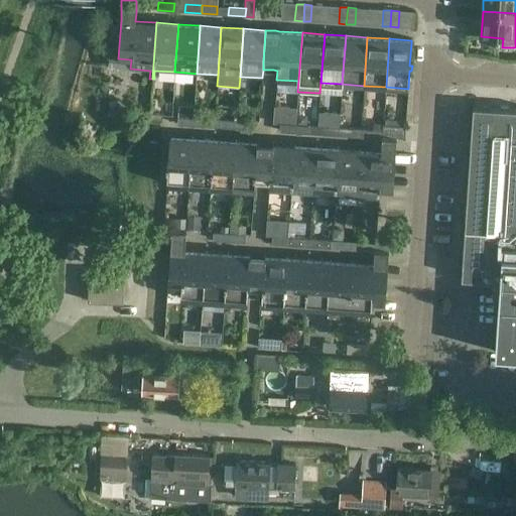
[(273,124),(279,124),(294,125),(295,108),(274,107),(273,124)]
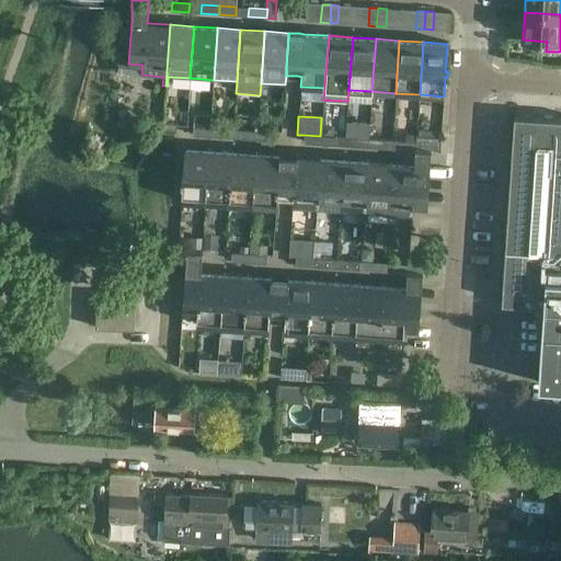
[(503,301),(523,302),(544,305),(546,275),(560,276),(560,118),(557,118),(537,117),(515,116),(503,301)]
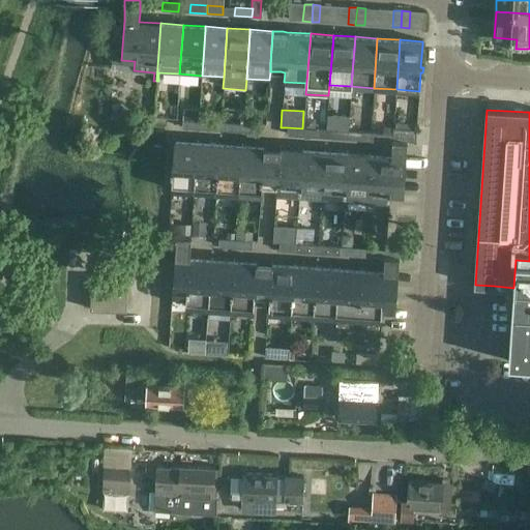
[(333,117),(332,130),(347,131),(348,118),(333,117)]
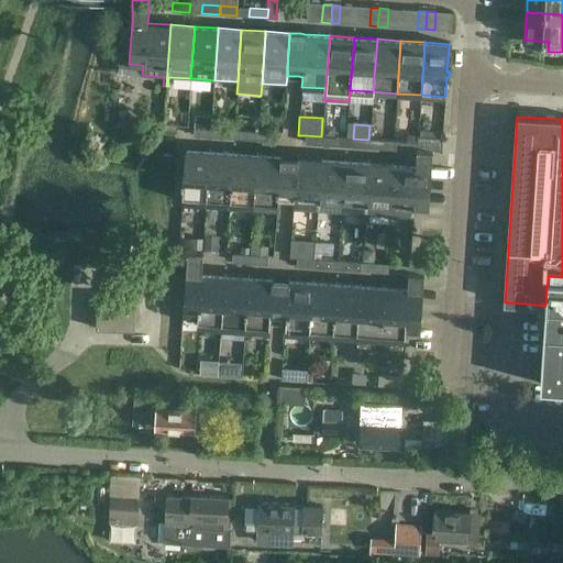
[(210,138),(211,129),(194,128),(192,136),(210,138)]
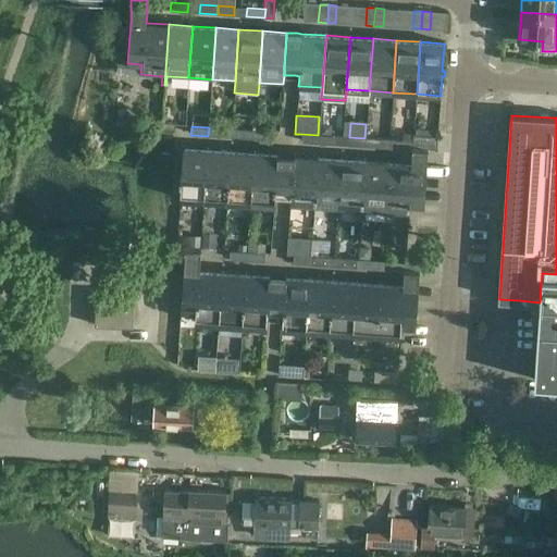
[(209,127),(208,136),(225,137),(226,128),(209,127)]
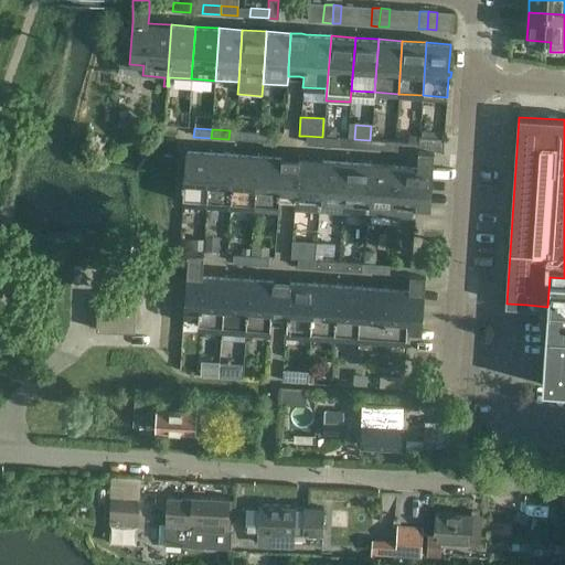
[(258,141),(259,132),(242,131),(241,140),(258,141)]
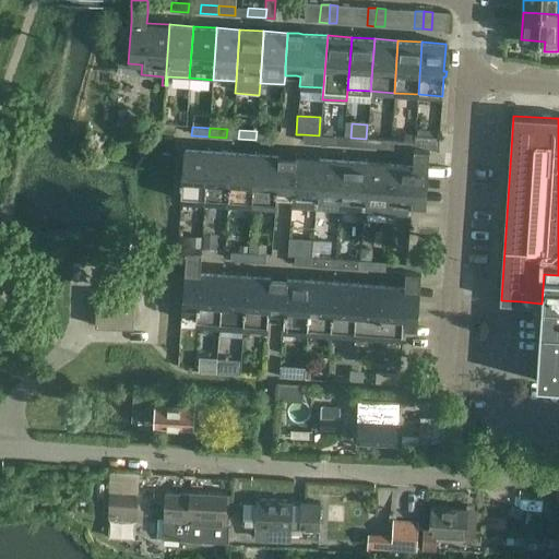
[(257,131),(256,140),(273,141),(274,132),(257,131)]
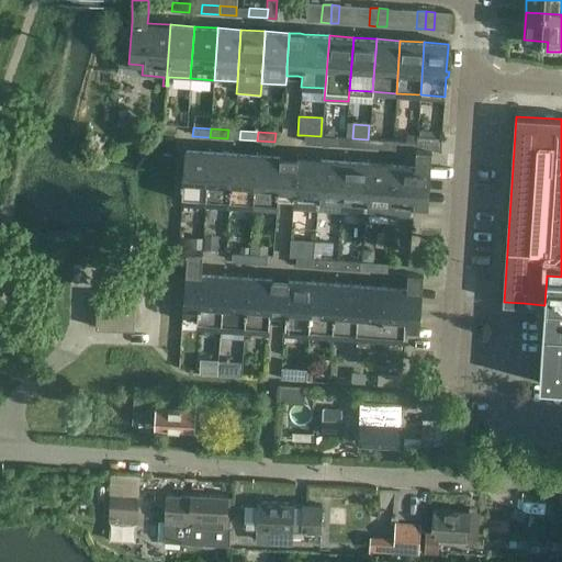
[(321,145),(322,136),(321,136),(304,135),(304,144),(321,145)]
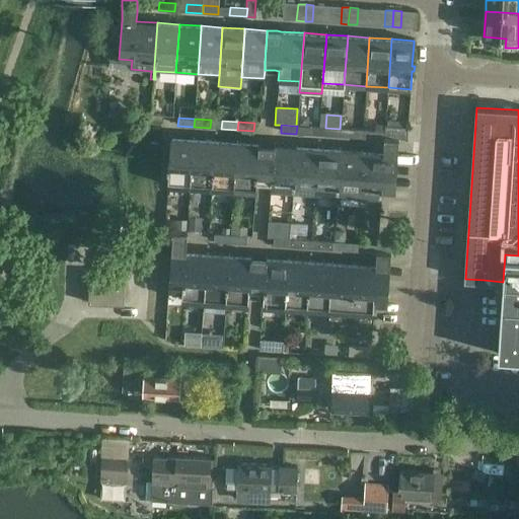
[(297,126),(296,134),(313,135),(313,127),(297,126)]
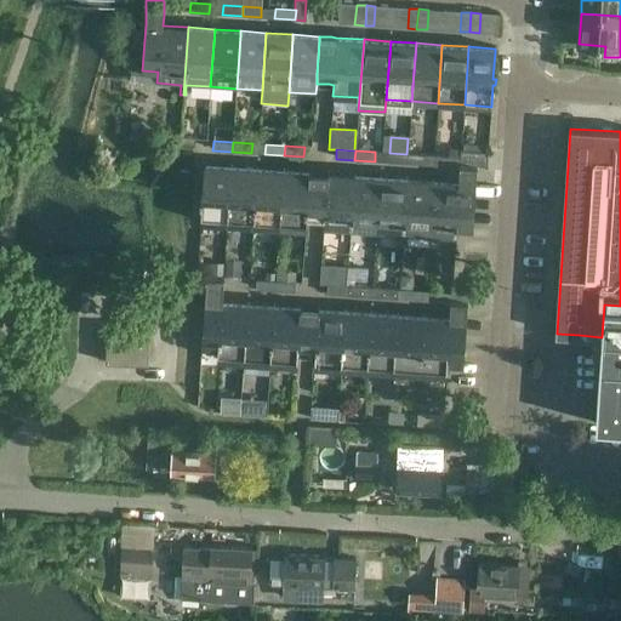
[(488,167),(488,153),(472,152),(462,152),(461,152),(461,158),(460,165),(477,166),(486,167),(488,167)]
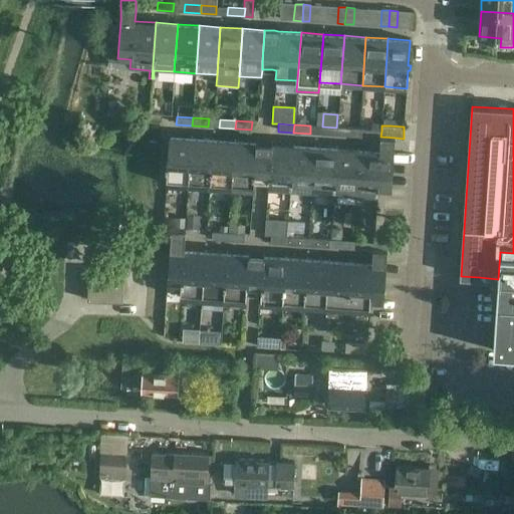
[(336,127),(322,126),(321,126),(321,135),(337,136),(337,127),(336,127)]
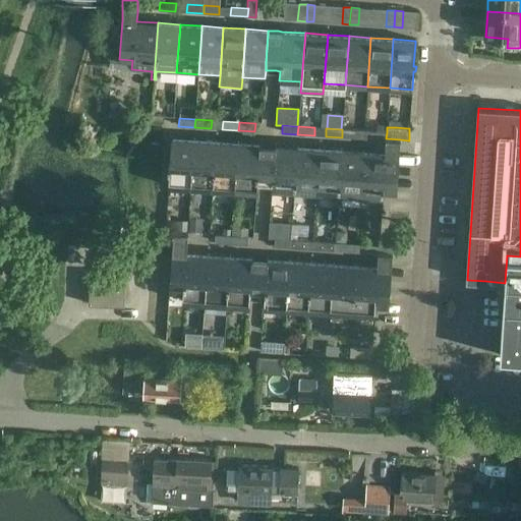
[(342,129),(342,137),(358,138),(358,130),(342,129)]
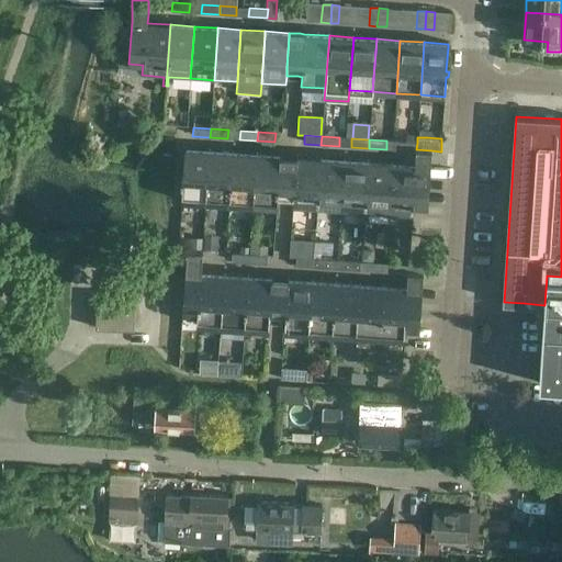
[(397,150),(414,152),(416,152),(416,149),(417,143),(414,143),(412,143),(406,143),(405,143),(398,142),(397,150)]
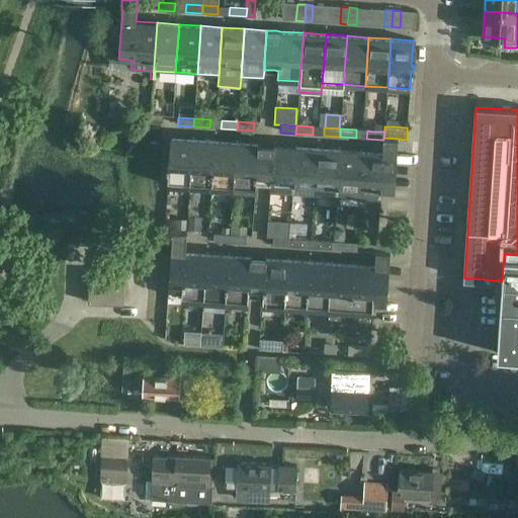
[(166,185),(189,187),(193,139),(170,137),(168,163),(166,163),(166,167),(168,167),(166,185)]
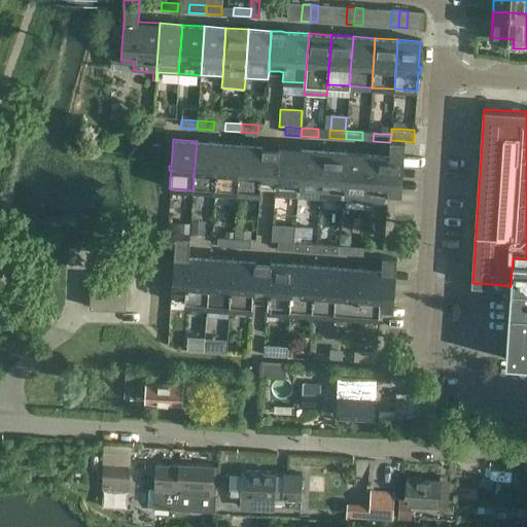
[(363,202),(386,204),(387,195),(400,196),(405,147),(405,141),(390,140),(390,142),(390,146),(390,154),(367,152),(363,202)]
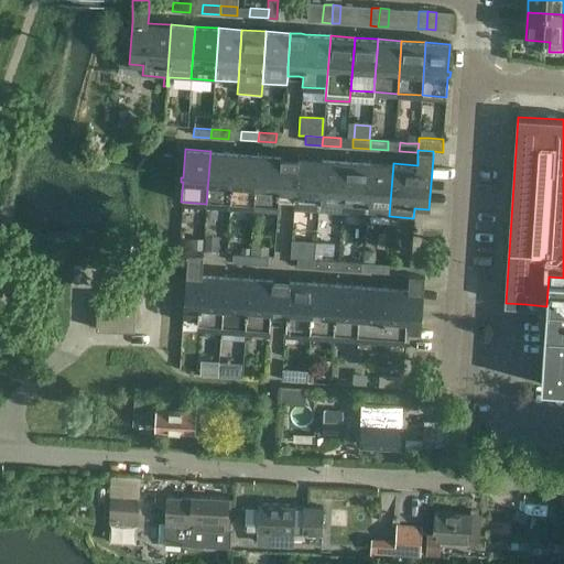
[(206,204),(230,205),(234,152),(210,151),(206,204)]
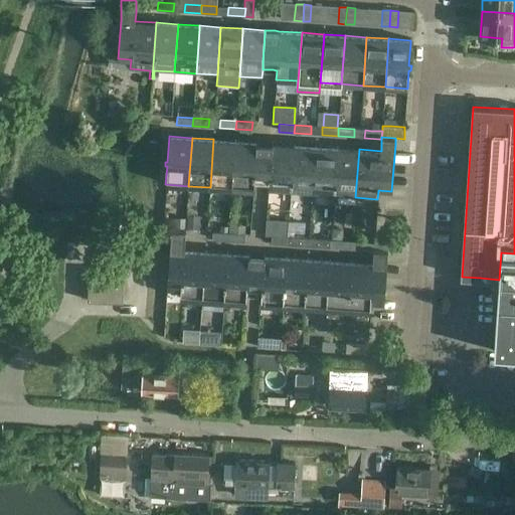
[(210,187),(231,189),(234,144),(234,141),(213,139),(210,187)]
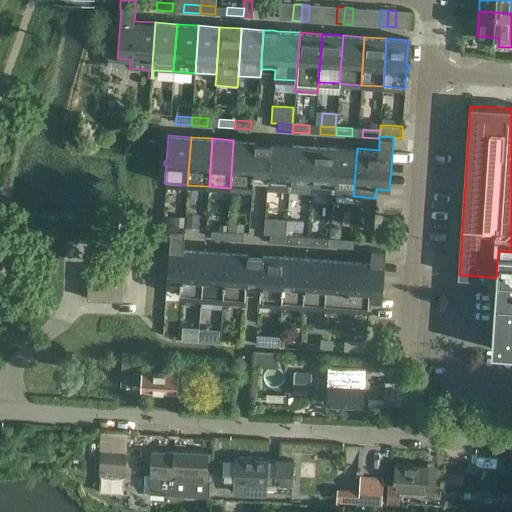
[(233,143),(230,188),(253,190),(253,181),(256,145),(256,141),(233,140),(233,143)]
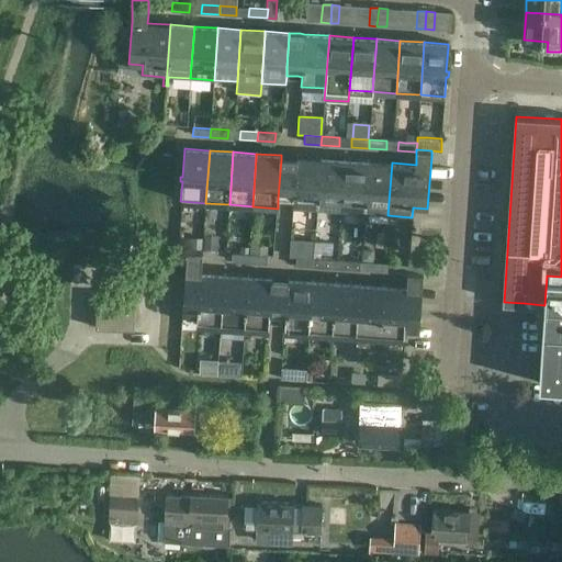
[(281,159),(278,199),(281,199),(287,199),(293,199),(293,209),(317,211),(321,158),(290,156),(281,155),(281,159)]
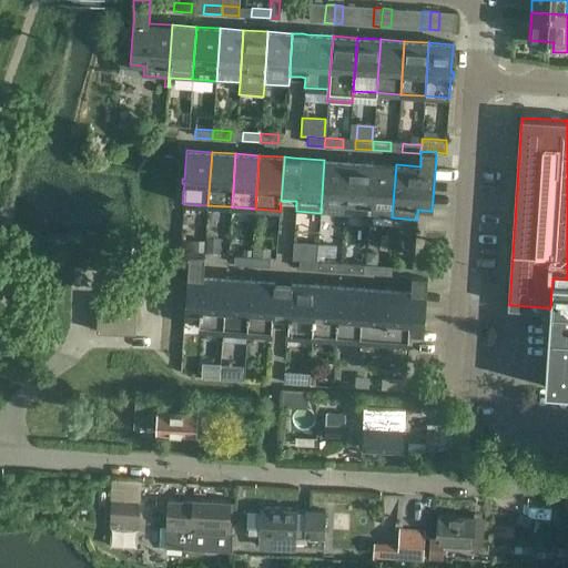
[(321,213),(344,214),(347,161),(324,160),(321,213)]
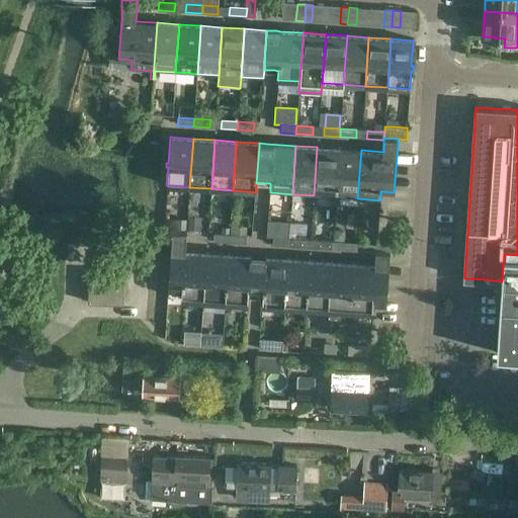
[(314,195),(336,197),(339,149),(317,147),(314,195)]
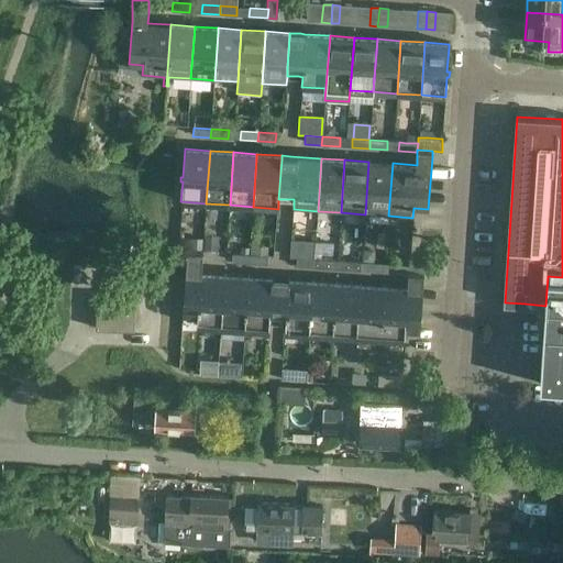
[(365,214),(388,216),(393,163),(368,162),(365,214)]
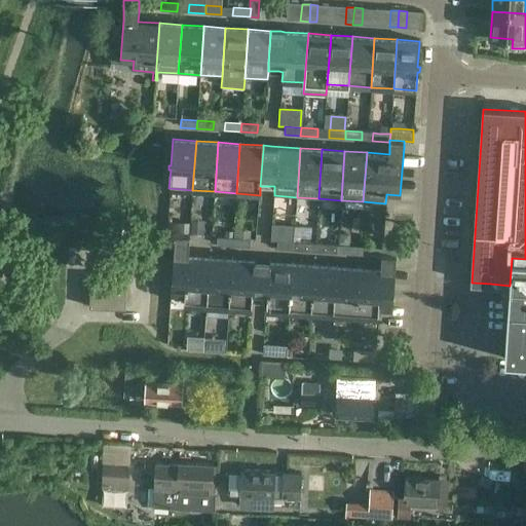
[(174,249),(171,294),(184,295),(183,304),(207,306),(210,257),(187,256),(188,250),(188,246),(189,235),(175,234),(174,249)]
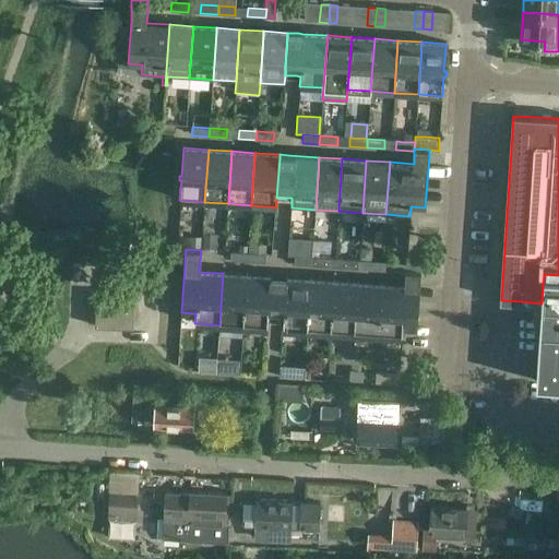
[(247,262),(248,253),(230,252),(229,260),(247,262)]
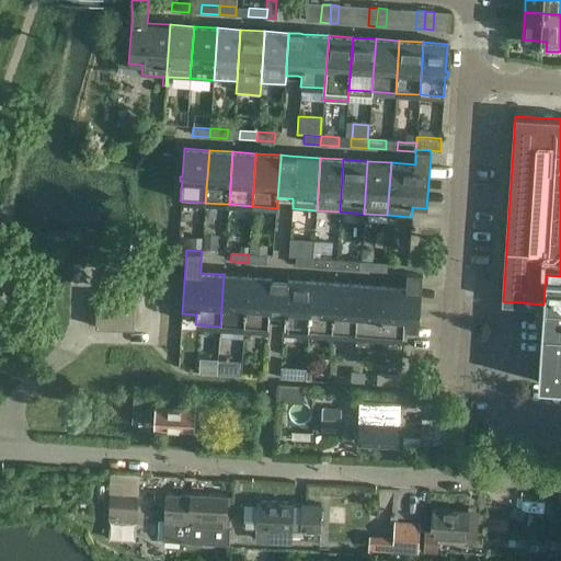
[(249,254),(248,263),(265,264),(266,255),(249,254)]
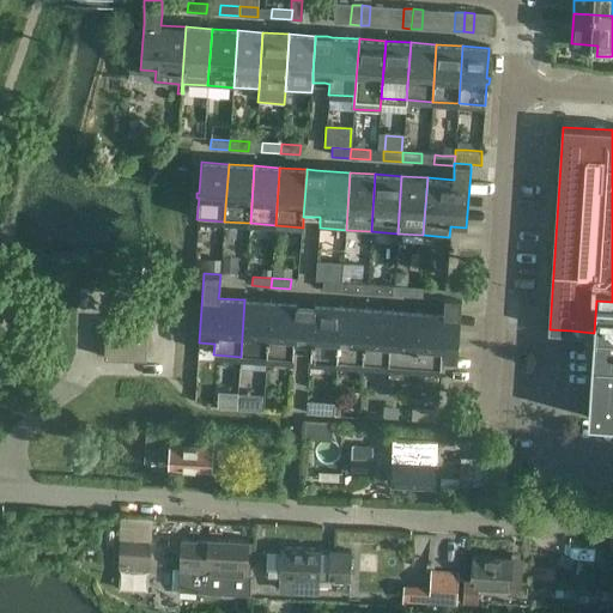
[(341,292),(343,283),(322,281),(322,291),(341,292)]
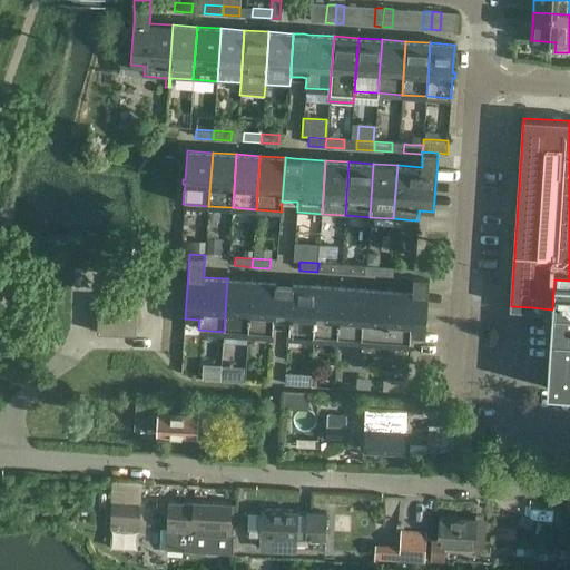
[(318,263),(317,272),(335,273),(336,264),(318,263)]
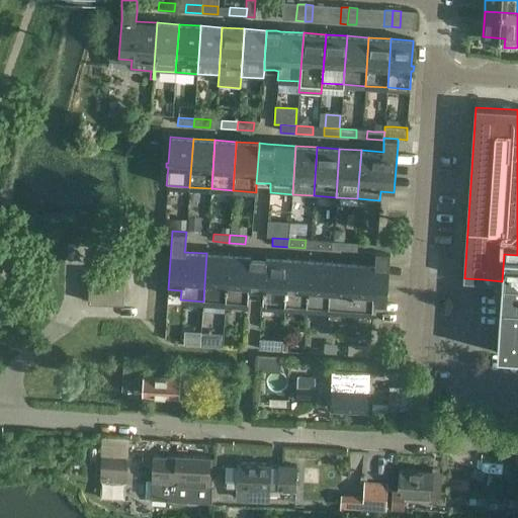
[(399,240),(376,239),(375,239),(375,245),(375,251),(390,252),(398,252),(399,240)]
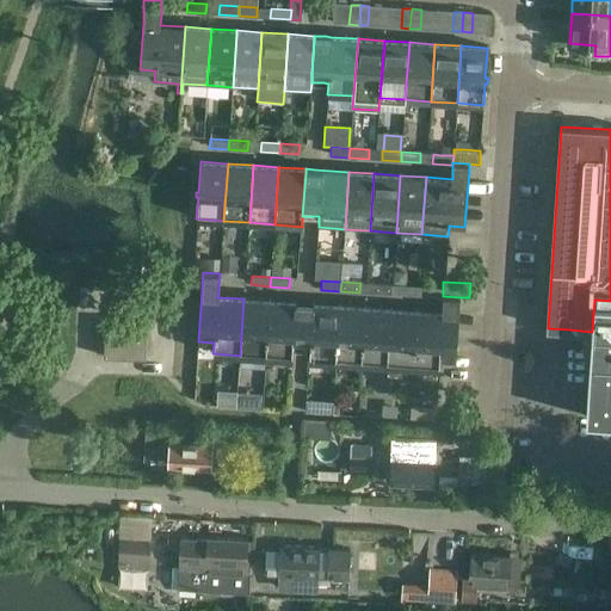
[(392,295),(393,285),(374,284),(372,294),(392,295)]
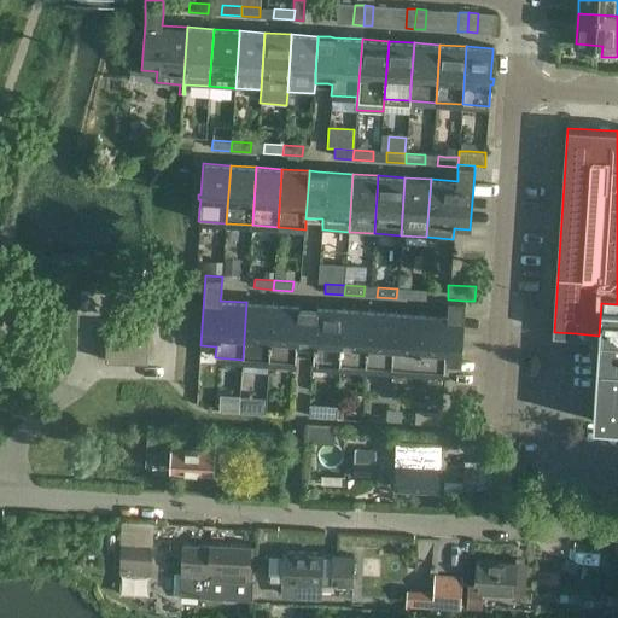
[(397,289),(396,298),(415,299),(415,290),(397,289)]
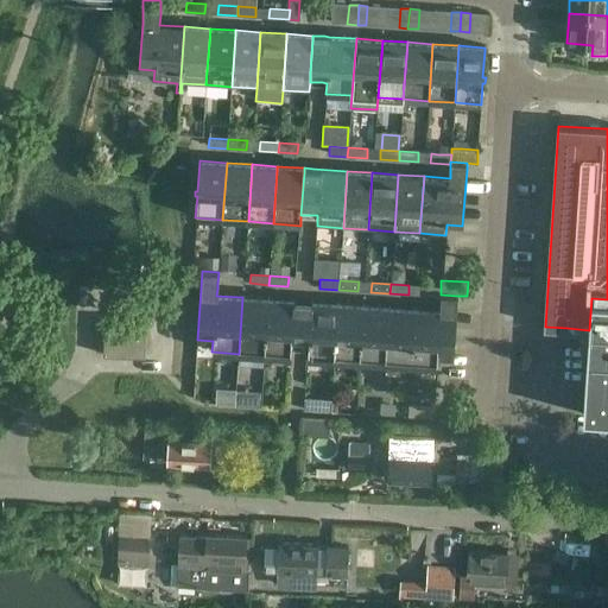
[(441,287),(422,286),(422,295),(441,296),(441,295),(441,287)]
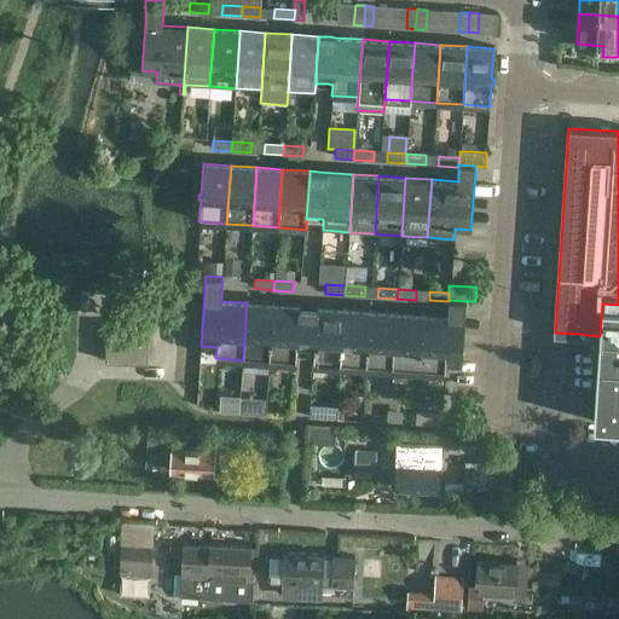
[(417,372),(445,375),(445,364),(461,364),(466,308),(466,301),(449,300),(449,301),(447,307),(447,317),(422,314),(417,372)]
